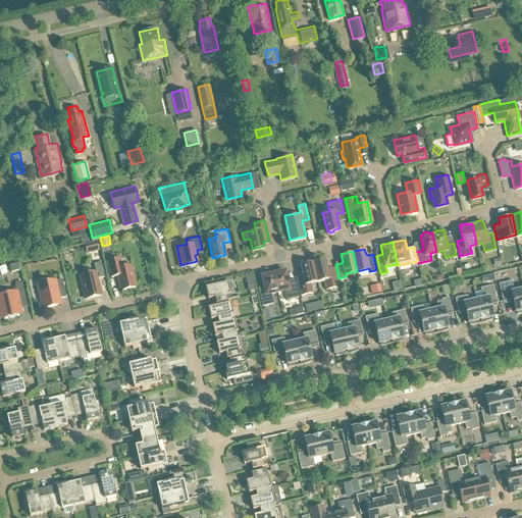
[(117,273),(121,289),(136,285),(131,263),(121,265),(119,256),(107,259),(111,275),(117,273)]
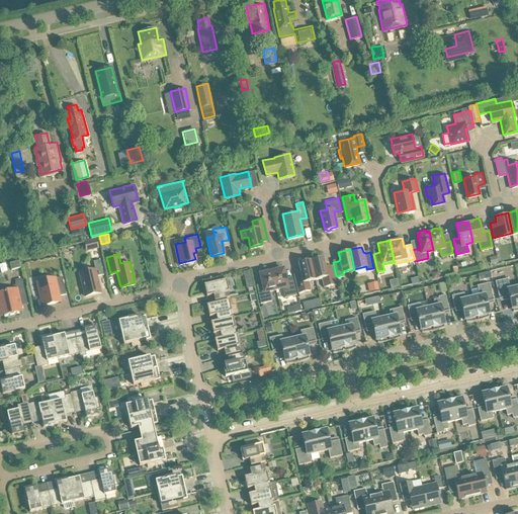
[(489,256),(491,262),(497,261),(496,254),(489,256)]
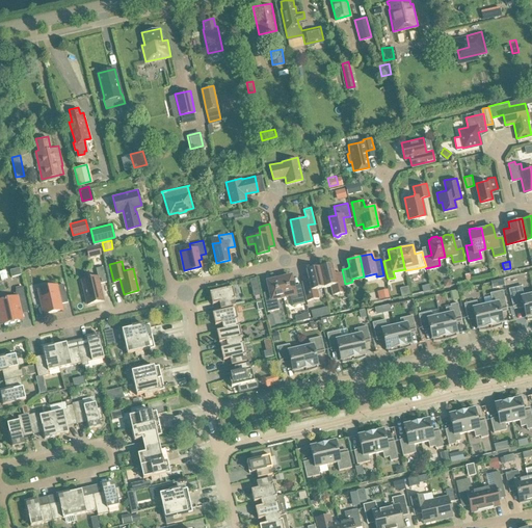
[(331,262),(319,265),(323,286),(330,284),(333,293),(345,290),(341,271),(334,272),(331,262)]
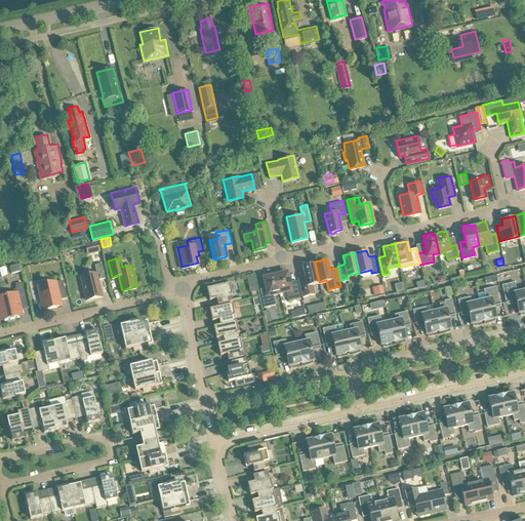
[(96,271),(80,275),(86,298),(102,294),(97,278),(105,276),(102,262),(94,263),(96,271)]
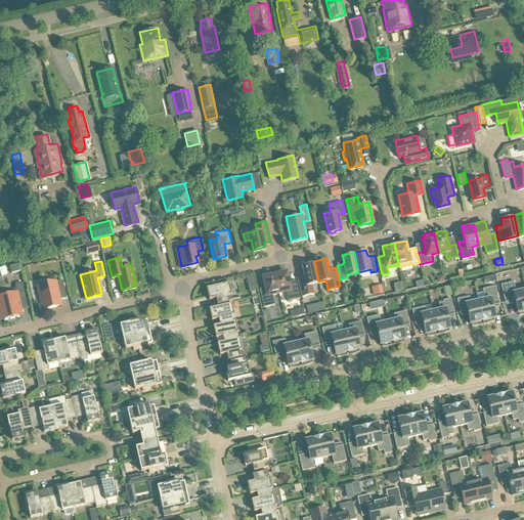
[(318,282),(314,261),(302,264),(304,274),(298,275),(302,295),(314,292),(312,283),(318,282)]
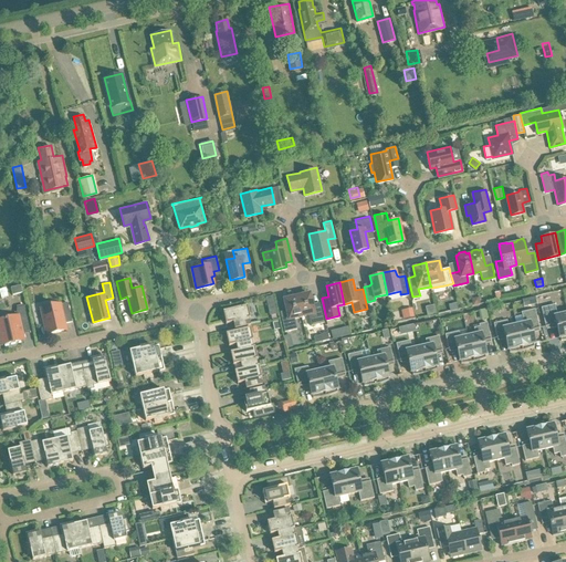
[(13,284),(10,285),(12,292),(22,290),(20,283),(13,284)]
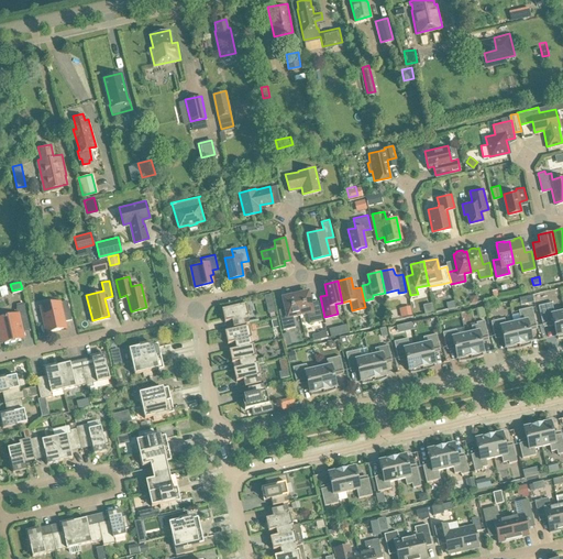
[(297,293),(295,293),(299,314),(307,311),(309,321),(322,319),(319,304),(311,306),(308,291),(306,291),(304,288),(299,289),(297,293)]
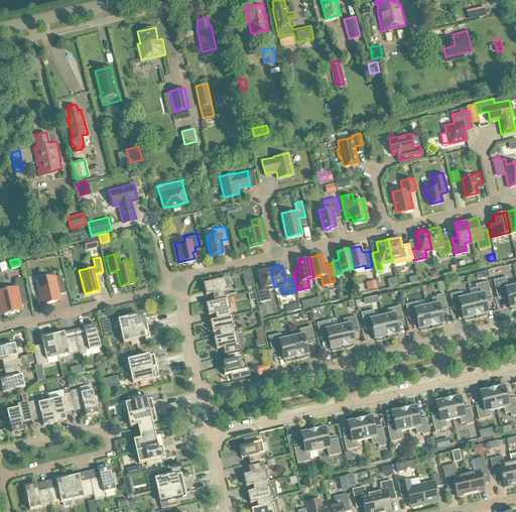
[(252,284),(249,267),(242,269),(246,285),(252,284)]
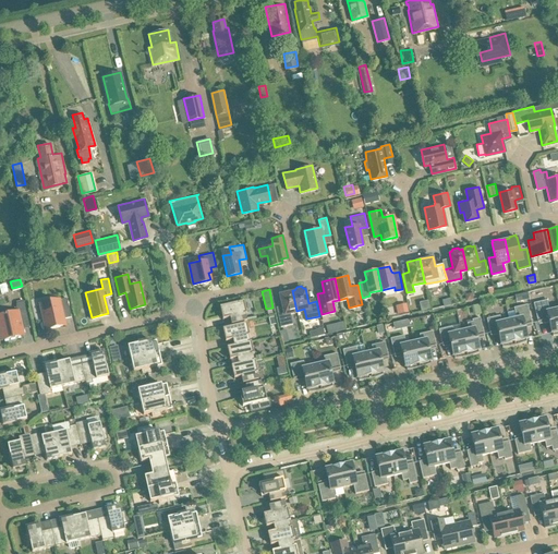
[(296,311),(292,290),(290,291),(288,289),(283,290),(281,293),(280,293),(283,309),(277,310),(280,325),(292,322),(290,312),(296,311)]
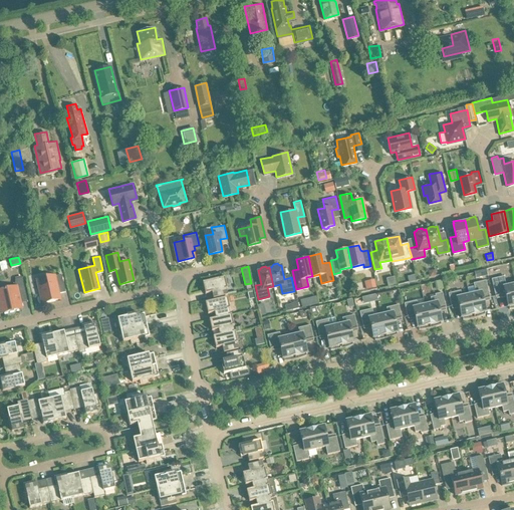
[(436,274),(434,267),(428,269),(430,275),(436,274)]
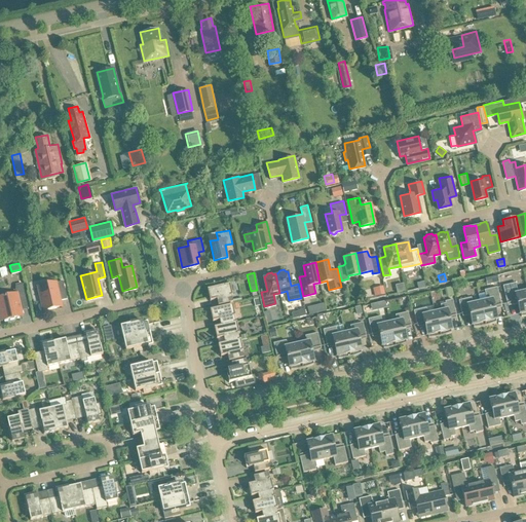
[(62,304),(60,298),(67,297),(63,278),(55,281),(37,285),(43,308),(62,304)]
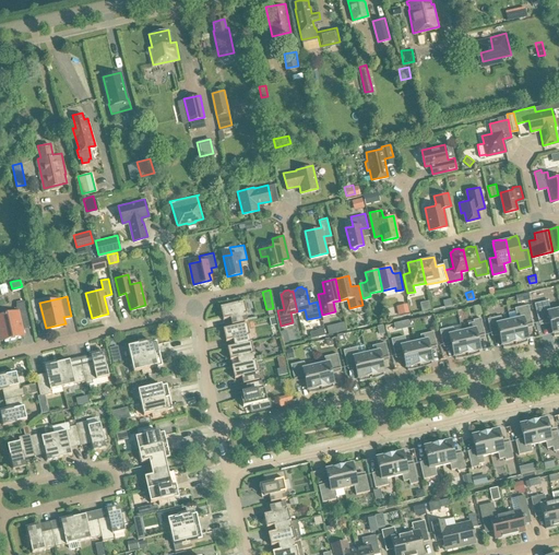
[(558,333),(558,307),(550,309),(547,298),(534,302),(538,320),(549,318),(552,332),(554,334),(558,333)]
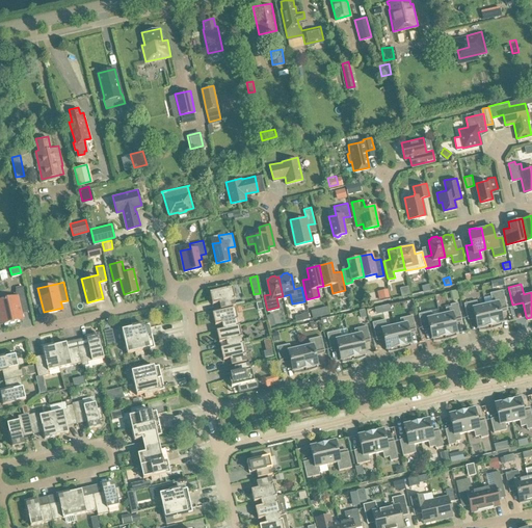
[(212,302),(218,300),(220,308),(235,304),(234,297),(235,297),(232,285),(209,290),(212,302)]
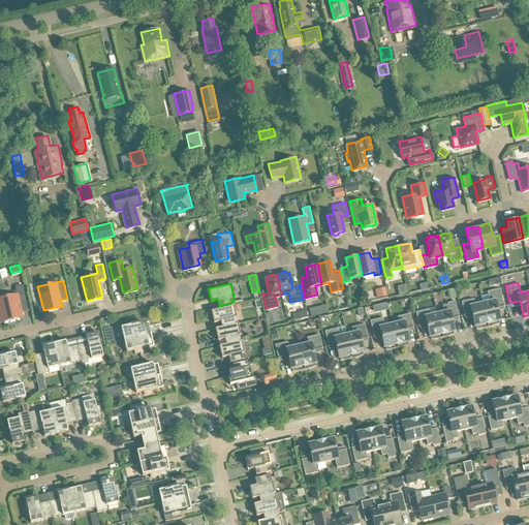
[(0,297),(0,314),(1,320),(22,315),(18,297),(25,296),(23,284),(16,285),(14,294),(0,297)]
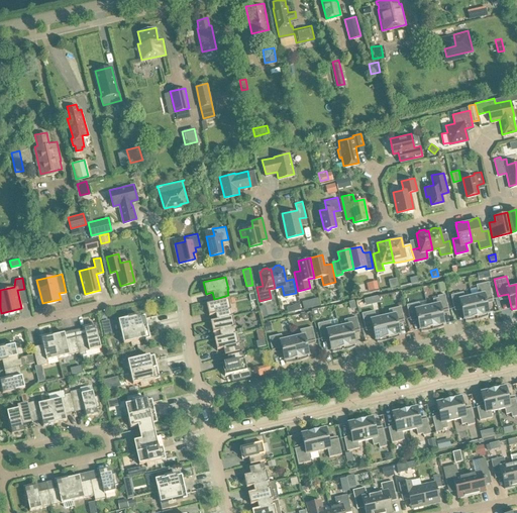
[(367,281),(369,289),(379,287),(377,279),(367,281)]
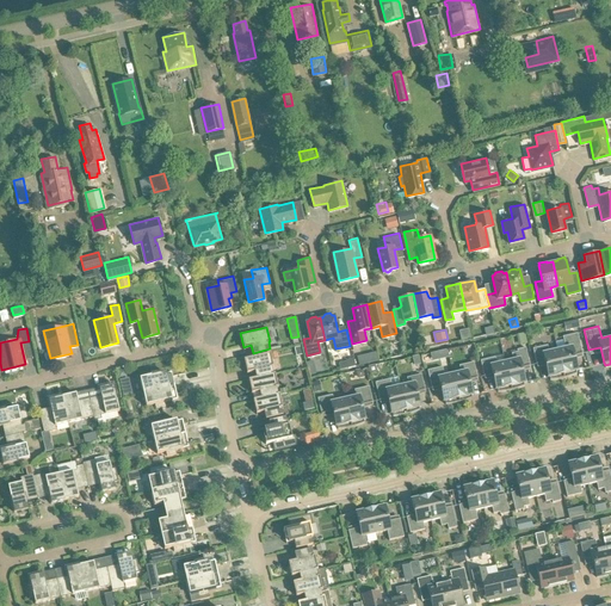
[(566,346),(557,348),(563,376),(576,371),(575,369),(576,369),(573,353),(581,352),(578,331),(562,334),(566,346)]
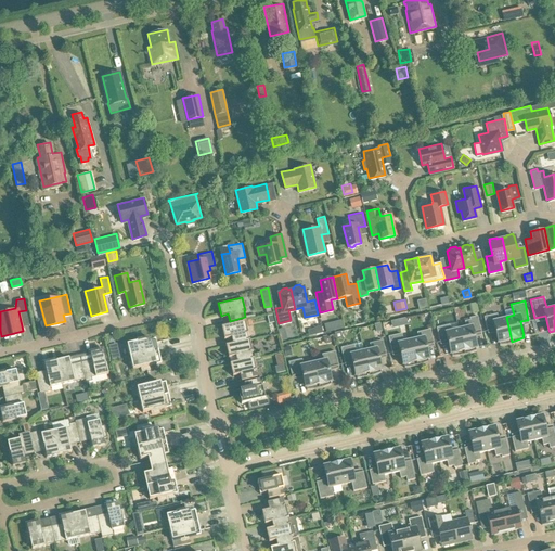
[(512,342),(506,317),(499,318),(497,311),(483,315),(487,329),(494,328),(498,341),(499,341),(500,343),(512,342)]
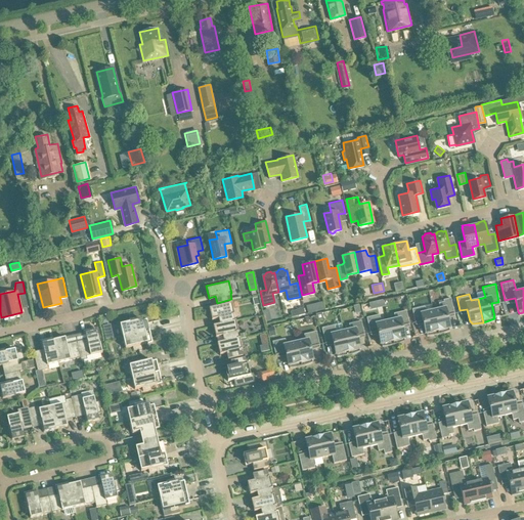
[(440,307),(433,309),(438,333),(449,329),(449,327),(447,313),(454,312),(450,296),(438,299),(440,307)]
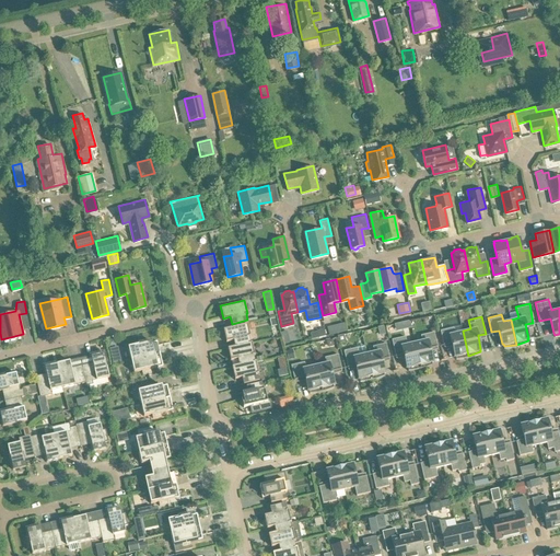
[(233,338),(234,345),(251,342),(248,335),(251,335),(247,322),(223,327),(226,340),(233,338)]
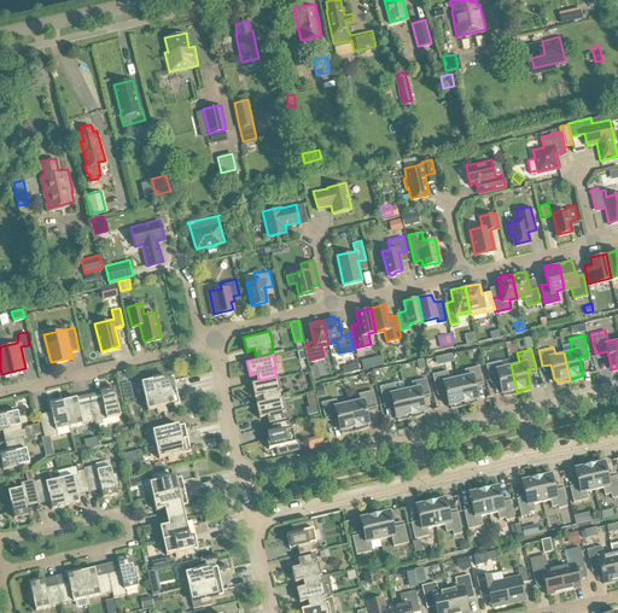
[(517,392),(511,365),(502,366),(501,358),(485,362),(489,379),(497,377),(501,392),(502,391),(503,395),(517,392)]
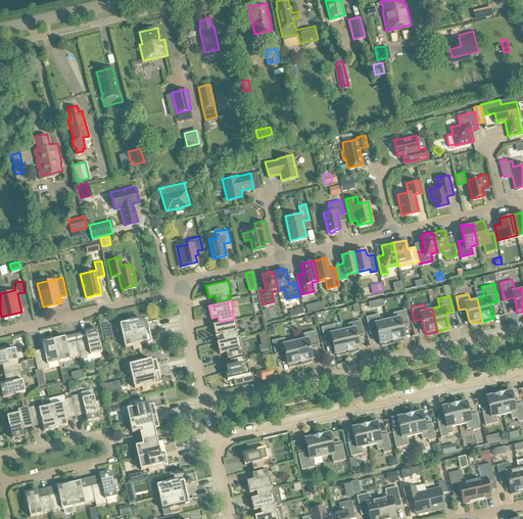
[(271,318),(268,307),(262,309),(265,320),(271,318)]
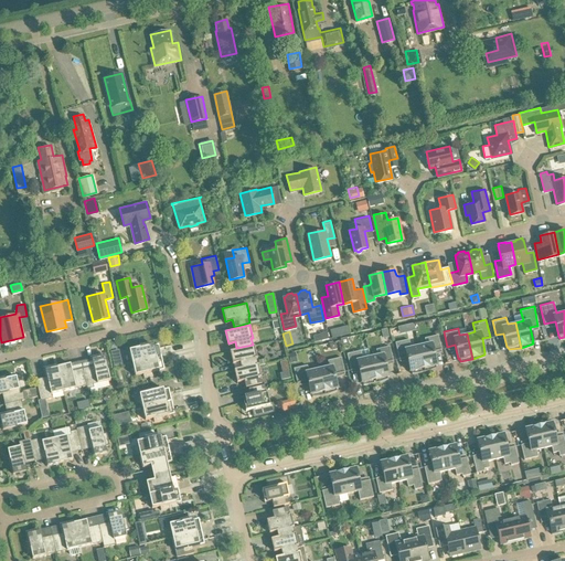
[(426,342),(418,345),(424,370),(436,367),(436,363),(437,363),(433,349),(441,348),(438,332),(424,336),(426,342)]
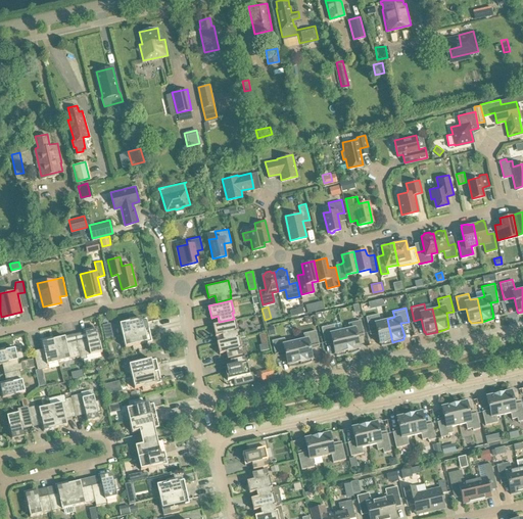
[(392,342),(387,319),(380,321),(378,313),(366,315),(369,331),(376,329),(379,342),(380,342),(381,344),(392,342)]
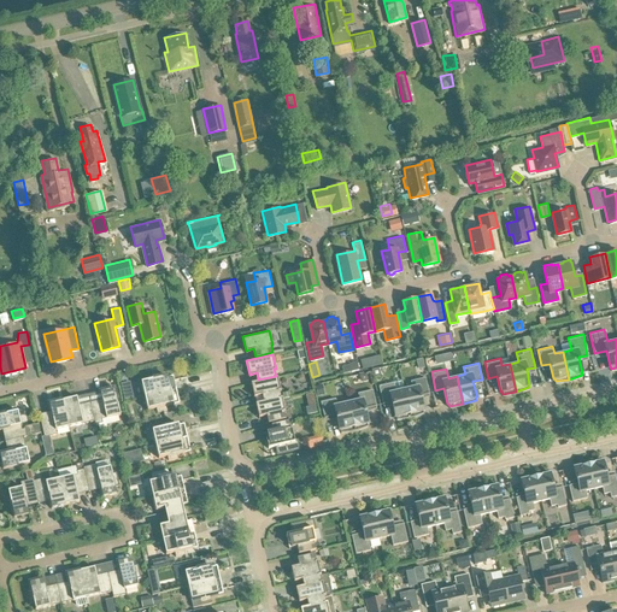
[(141,381),(144,394),(170,388),(169,381),(175,380),(172,372),(159,376),(158,371),(148,374),(150,378),(141,381)]
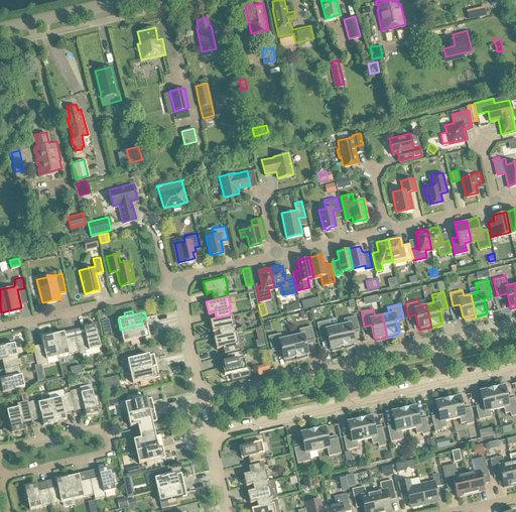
[(219,329),(220,335),(235,332),(233,326),(234,326),(232,313),(231,314),(216,317),(210,318),(213,331),(219,329)]
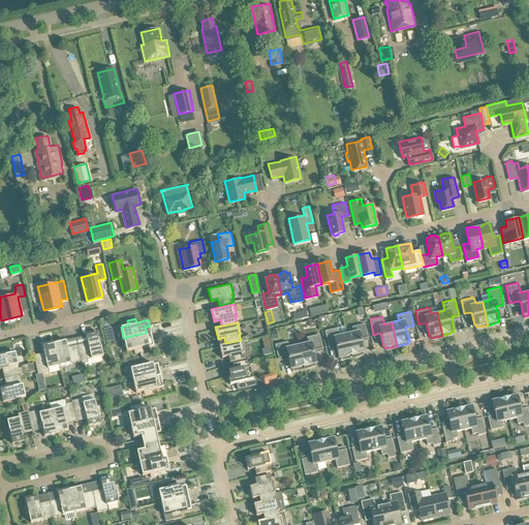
[(353,331),(346,333),(351,358),(363,353),(363,351),(364,350),(361,337),(368,336),(365,322),(351,326),(353,331)]
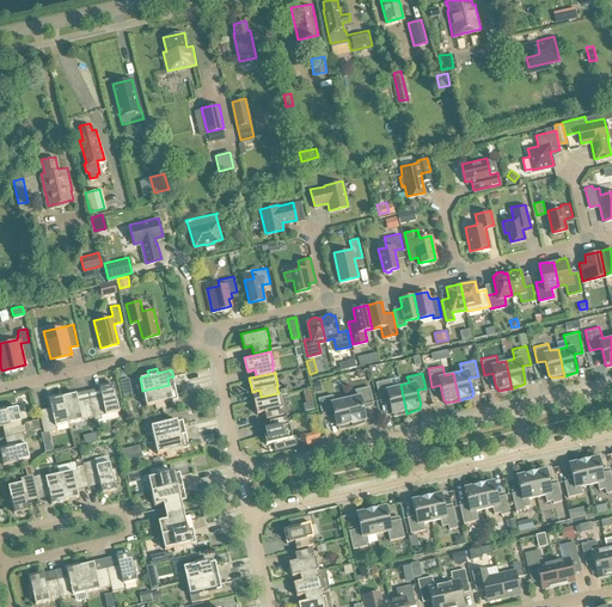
[(401,385),(398,375),(375,381),(380,399),(389,397),(392,412),(393,415),(407,414),(401,385)]
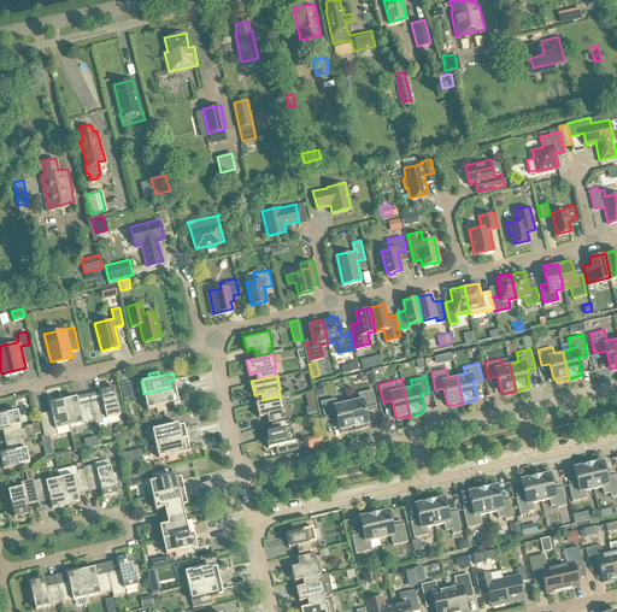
[(101,398),(90,400),(94,418),(94,419),(95,422),(103,421),(101,417),(121,413),(115,387),(100,389),(101,398)]
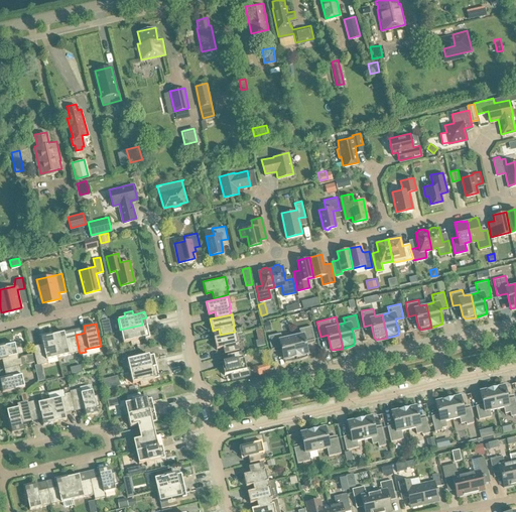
[(142,325),(120,330),(123,341),(130,340),(131,343),(139,341),(138,338),(150,335),(148,330),(144,331),(142,325)]
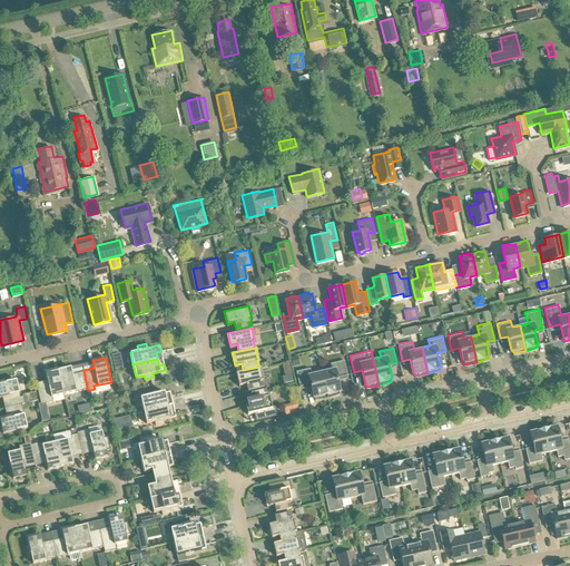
[(332,369),(322,371),(327,397),(340,392),(340,390),(336,376),(347,373),(344,359),(331,362),(332,369)]
